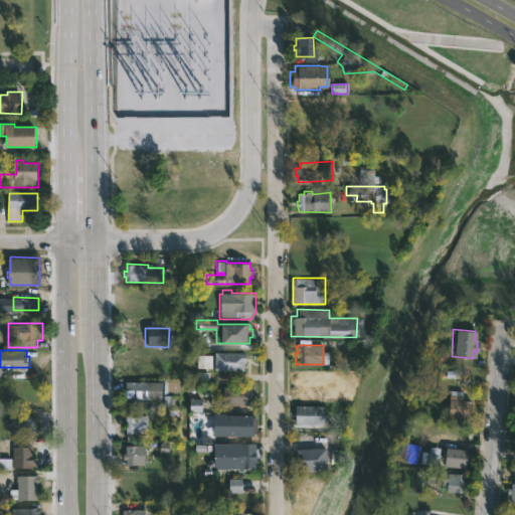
[(244,361),(243,362),(242,370),(212,369),(212,352),(244,353),(244,361)]
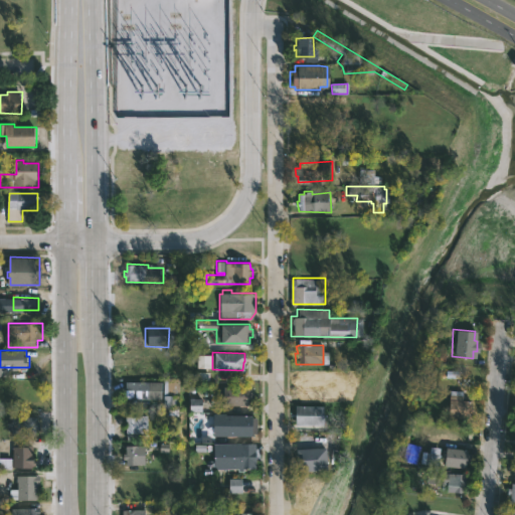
[(211,368),(211,355),(197,355),(196,368),(211,368)]
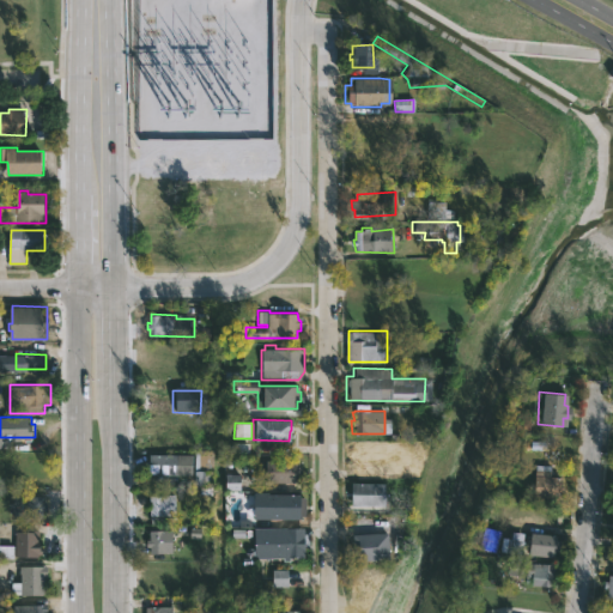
[(210,450),(208,486),(196,486),(198,474),(149,474),(149,460),(152,460),(152,454),(195,454),(195,450),(210,450)]
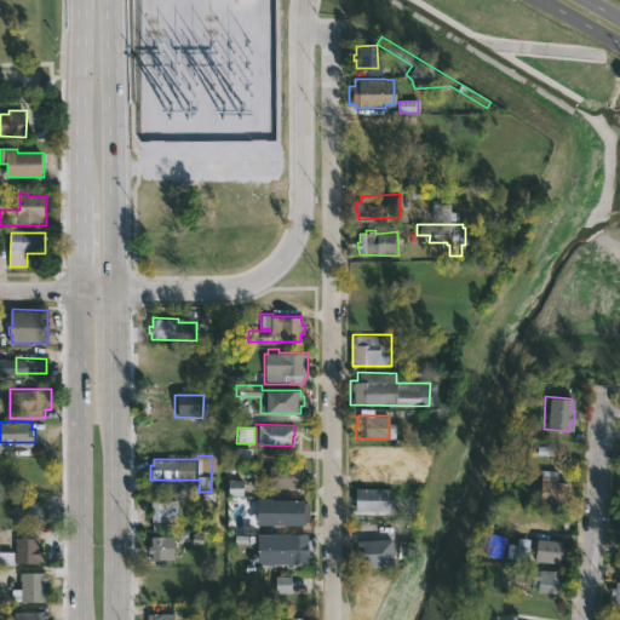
[(303,465),(303,474),(305,474),(305,480),(304,480),(304,487),(273,488),(273,465),(303,465)]
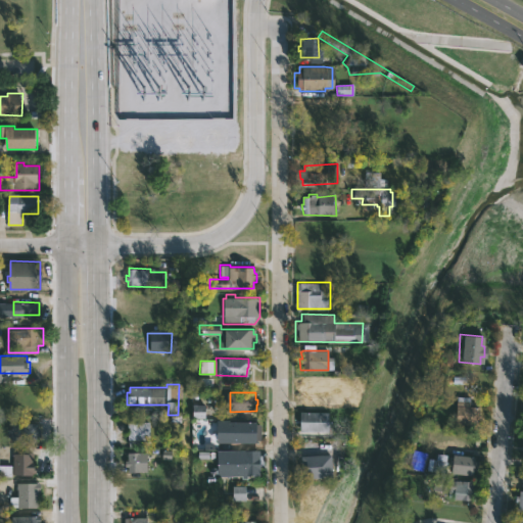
[(477,408),(477,410),(476,410),(475,426),(452,425),(454,395),(468,396),(468,406),(476,406),(476,408),(477,408)]
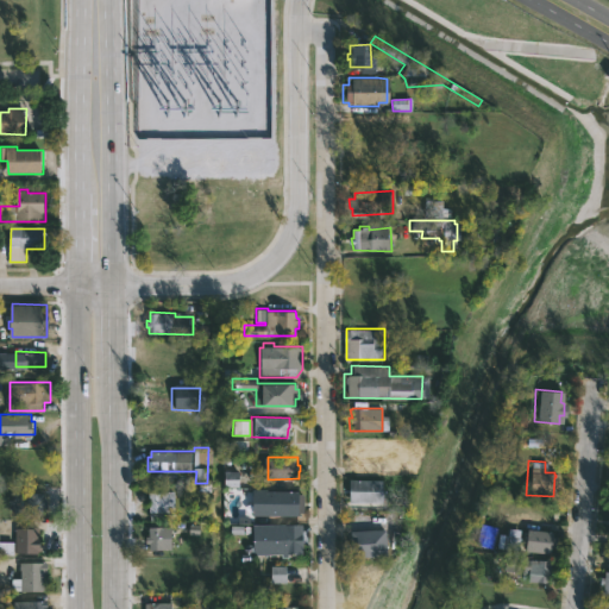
[(238,487),(238,472),(224,471),(224,487),(238,487)]
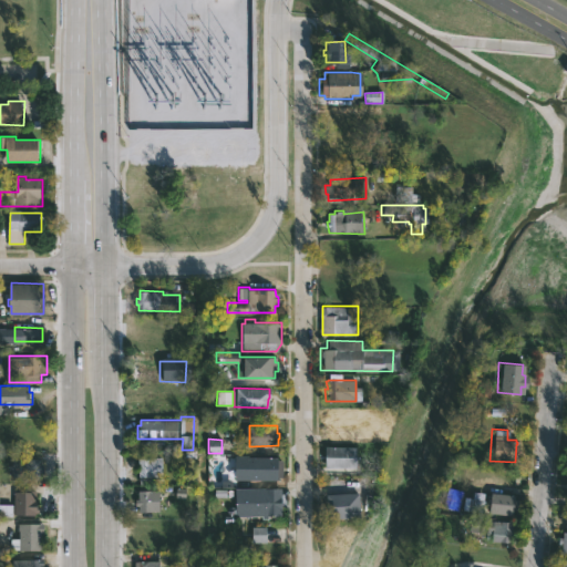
[(360,446),(359,467),(328,467),(328,446),(360,446)]
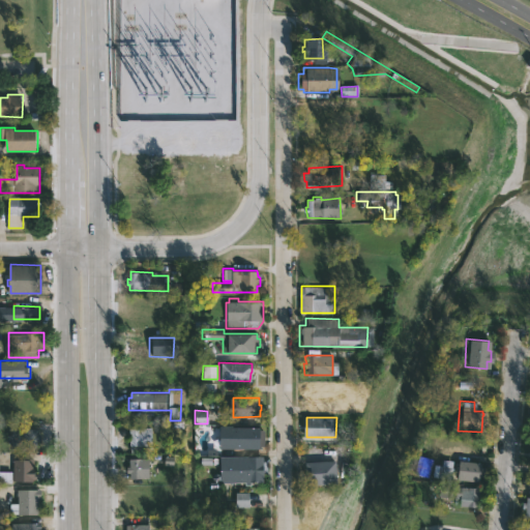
[(146,451),(127,452),(126,429),(149,428),(150,446),(146,446),(146,451)]
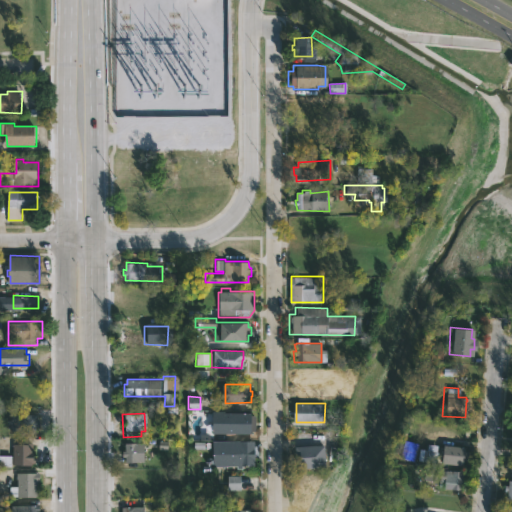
[(38,416),(38,419),(41,419),(41,427),(38,427),(38,433),(13,433),(13,424),(9,424),(9,419),(13,419),(13,414),(38,414),(38,416)]
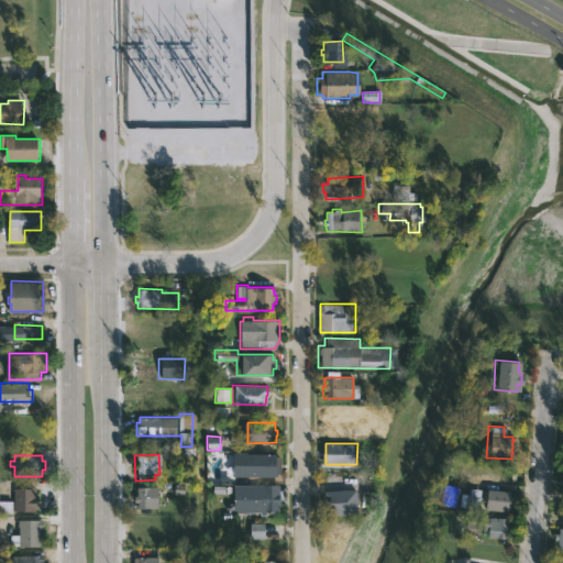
[(276,455),(276,464),(278,464),(278,470),(276,470),(276,476),(245,476),(245,457),(276,455)]
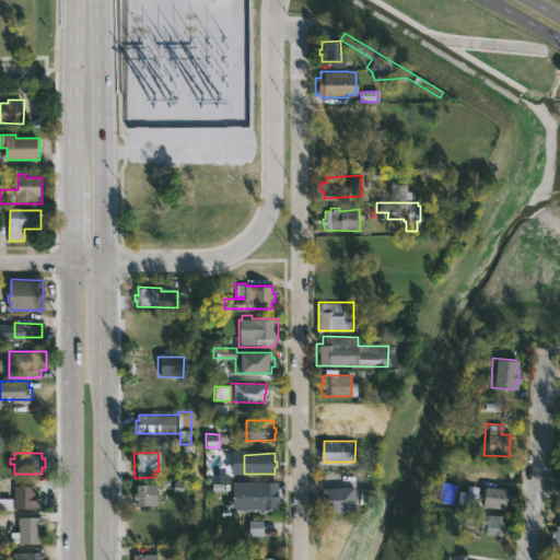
[(276,481),(276,489),(280,489),(279,510),(267,510),(267,512),(261,512),(260,509),(234,510),(234,482),(276,481)]
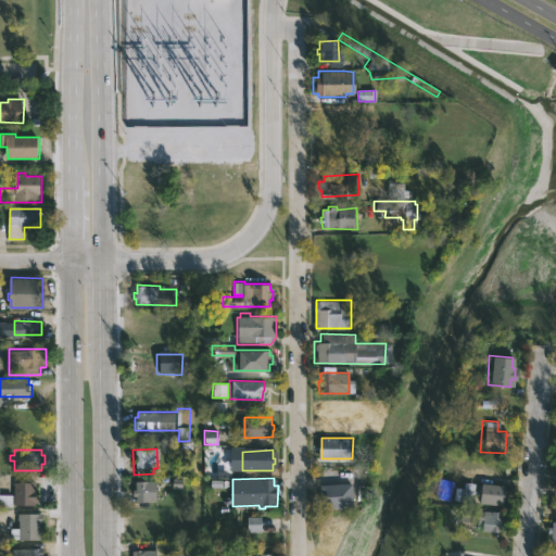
[(436,498),(447,500),(450,480),(438,479),(436,498)]
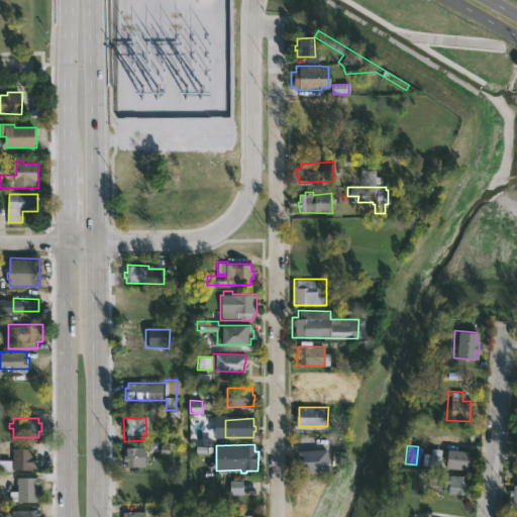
[(34,448),(34,454),(36,454),(37,467),(33,467),(33,470),(14,470),(14,447),(34,447),(34,448)]
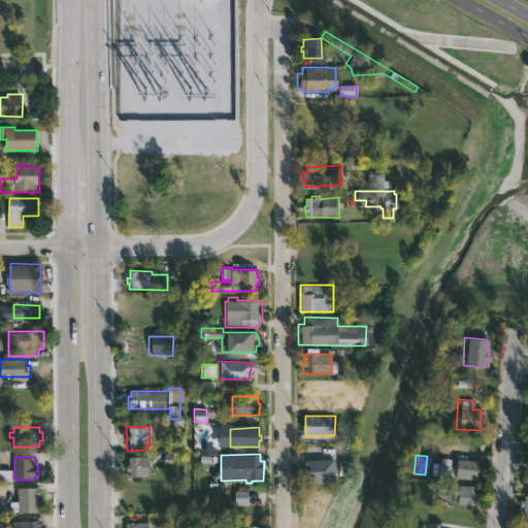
[(146,461),(146,476),(127,477),(127,471),(124,471),(124,465),(127,465),(127,457),(146,457),(146,461)]
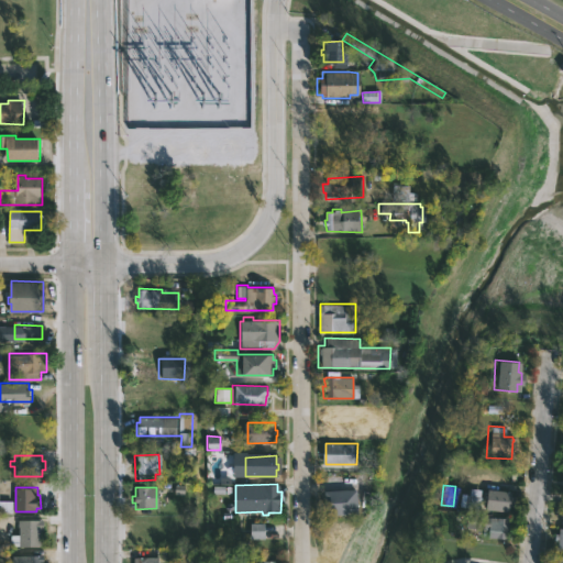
[(461,494),(460,507),(479,508),(481,489),(470,488),(470,495),(461,494)]
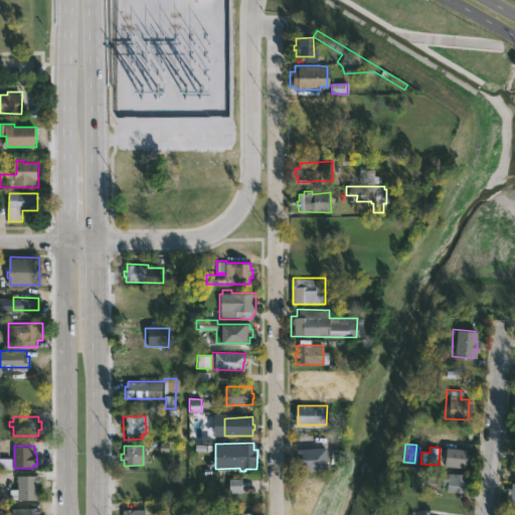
[(467,453),(466,463),(464,463),(463,468),(443,467),(443,462),(445,463),(445,461),(441,460),(442,447),(465,450),(465,453),(467,453)]
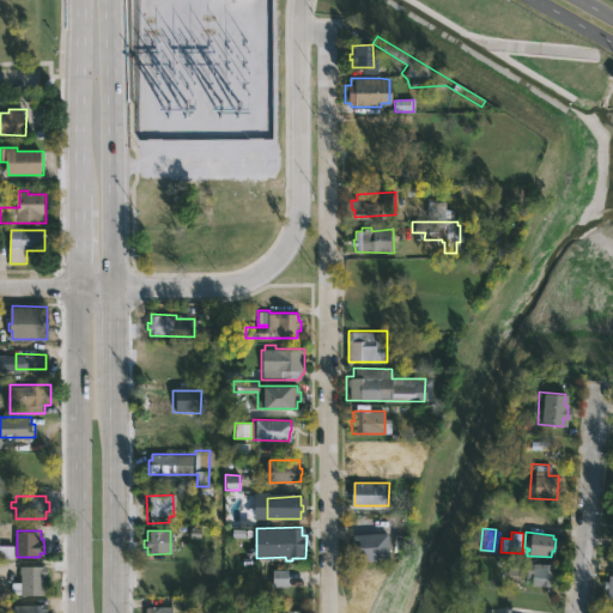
[(387,559),(351,562),(349,535),(386,533),(387,559)]
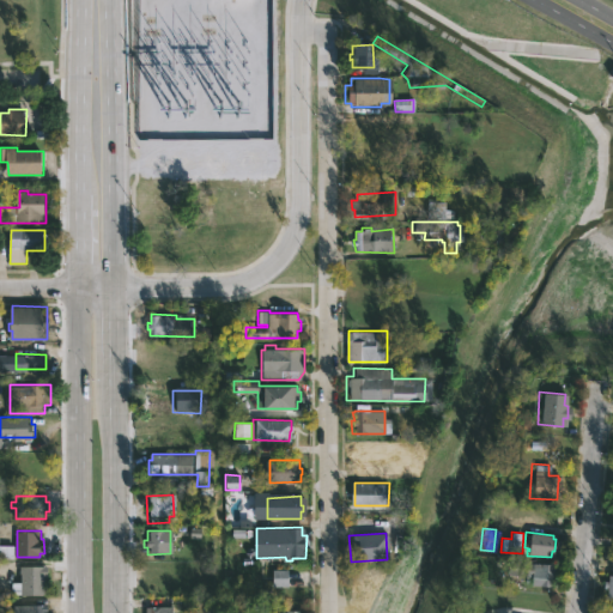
[(0,545),(16,545),(16,558),(0,557),(0,545)]
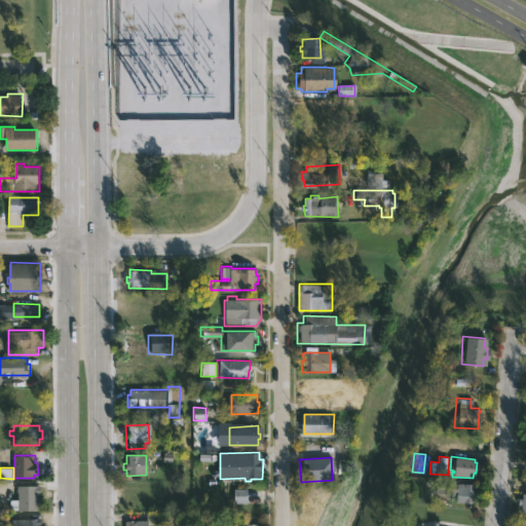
[(472,484),(471,496),(464,496),(463,502),(451,501),(452,495),(448,495),(449,482),(472,484)]
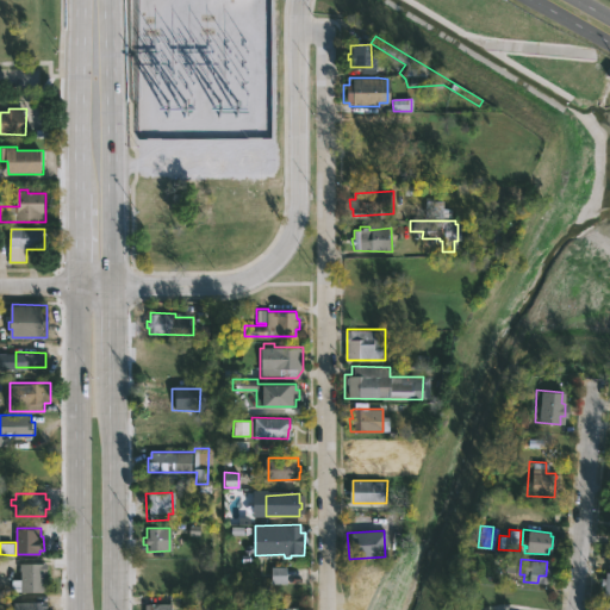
[(517,562),(506,561),(505,572),(517,573),(517,562)]
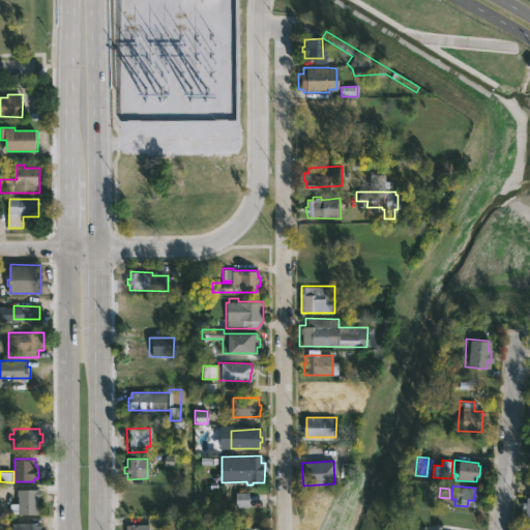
[(40,498),(40,514),(10,513),(10,503),(19,503),(19,490),(43,489),(43,498),(40,498)]
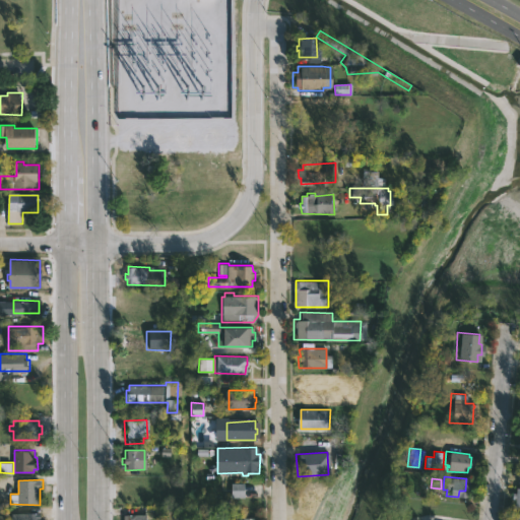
[(231,498),(244,498),(244,483),(232,483),(231,498)]
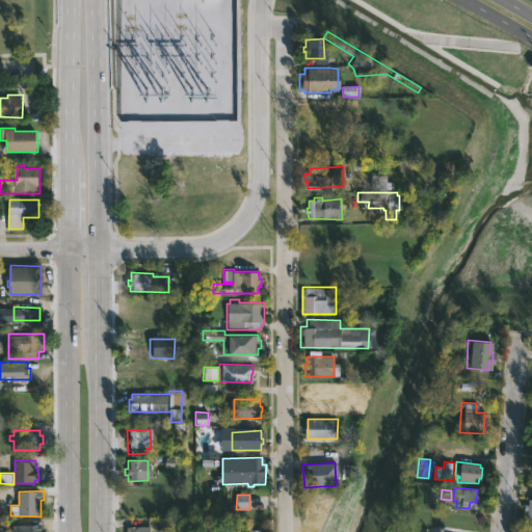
[(531,499),(531,517),(524,517),(525,511),(521,510),(521,504),(525,504),(525,499),(531,499)]
